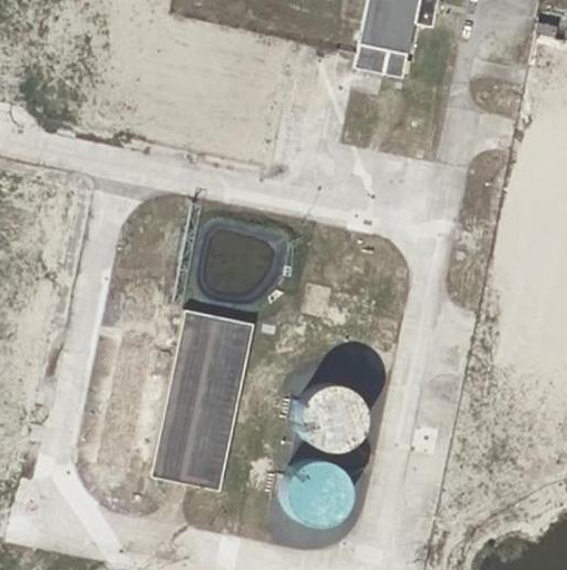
[(162,6),(162,0),(118,0),(117,7),(134,10),(162,6)]
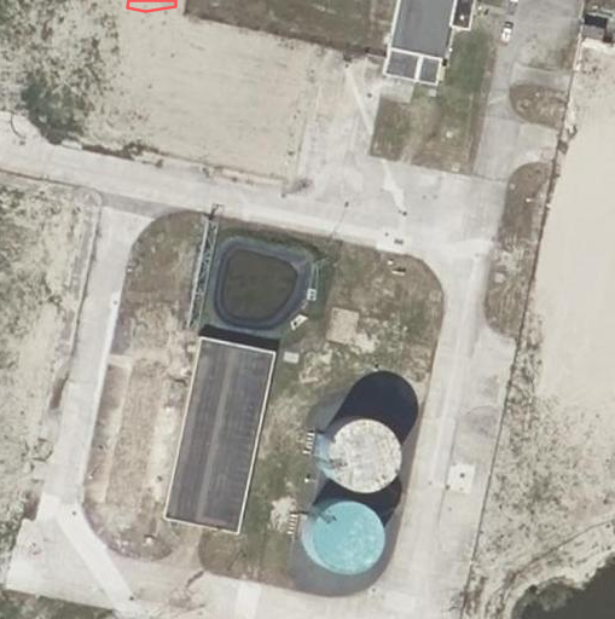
[(454,0),(404,0),(395,45),(444,55),(454,0)]
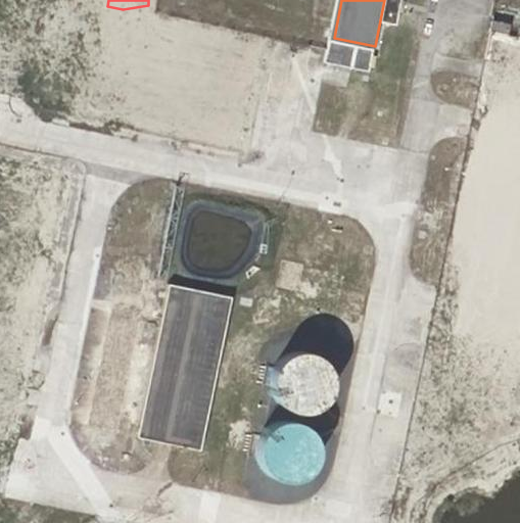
[(40,55),(80,50),(75,11),(36,16),(40,55)]
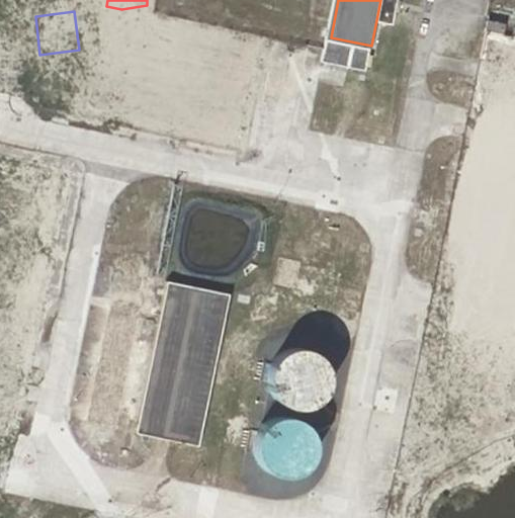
[(514,38),(487,34),(468,139),(513,146),(514,140),(514,38)]
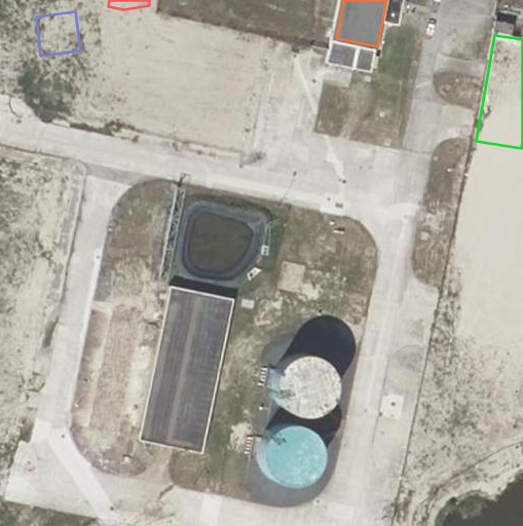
[(450,251),(445,290),(494,297),(499,257),(450,251)]
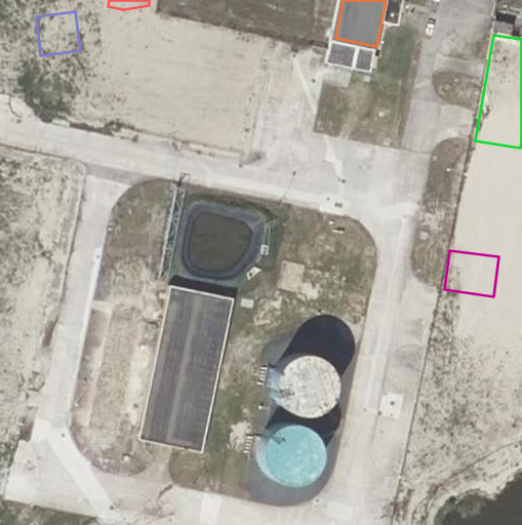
[(361,323),(368,281),(335,276),(328,317),(361,323)]
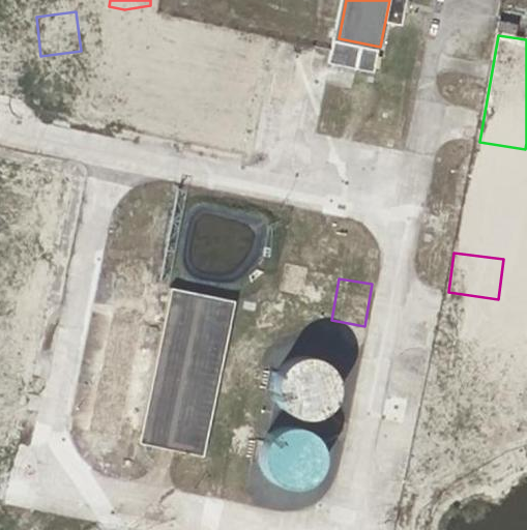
[(233,298),(174,288),(142,442),(203,452),(233,298)]
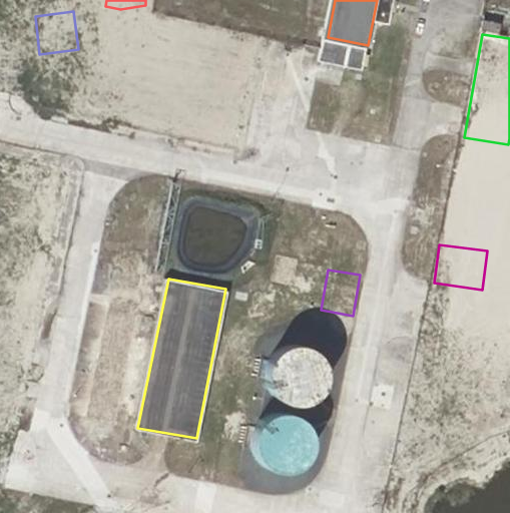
[(89,418),(118,422),(138,303),(94,296),(87,340),(102,342),(89,418)]
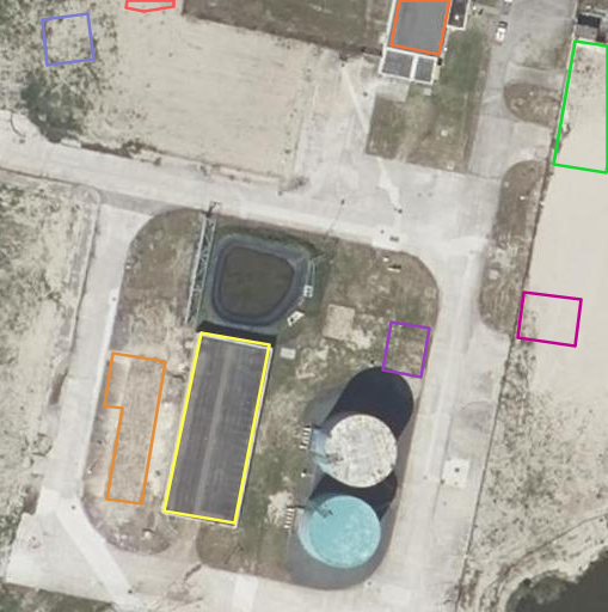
[(364,416),(357,415),(349,415),(341,418),(335,423),(329,429),(325,436),(324,445),(325,453),(327,460),(332,467),(338,472),(347,476),(354,477),(362,477),(370,475),(376,470),(382,463),(386,456),(387,447),(386,439),(384,432),(379,424),(373,420),(364,416)]
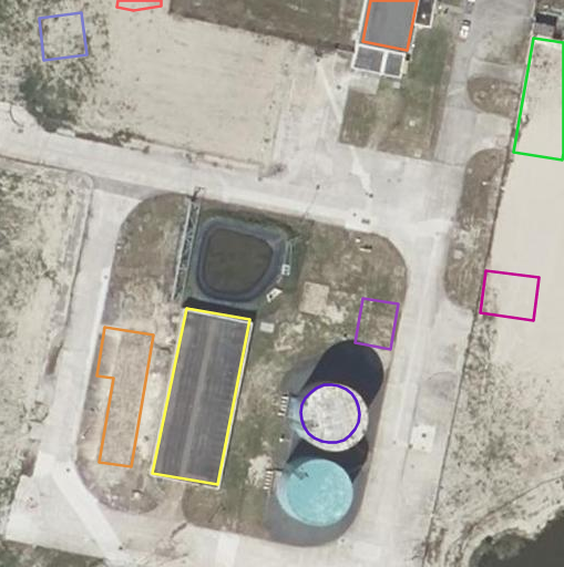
[(563,401),(542,398),(539,419),(563,422),(563,401)]
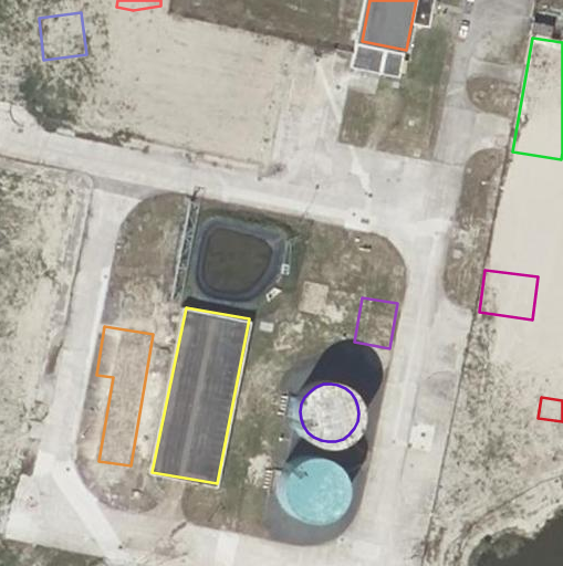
[(325,460),(319,459),(311,459),(304,461),(298,464),(292,470),(289,477),(287,483),(287,491),(289,498),(292,504),(296,510),(303,514),(310,516),(318,516),(324,515),(331,513),(336,509),(341,502),(344,495),(345,489),(344,481),(342,474),(337,468),(332,463),(325,460)]
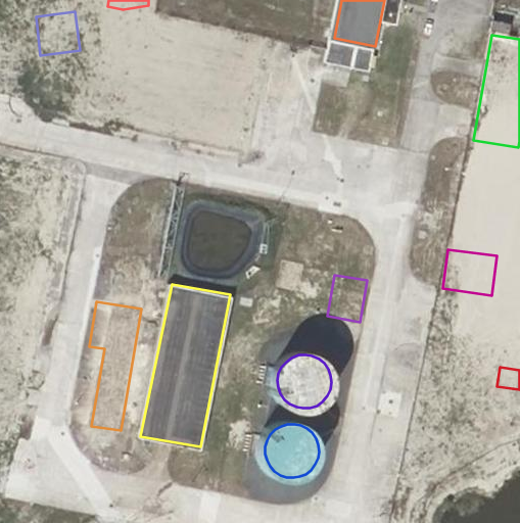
[(0,512),(3,514),(12,465),(0,463),(0,512)]
